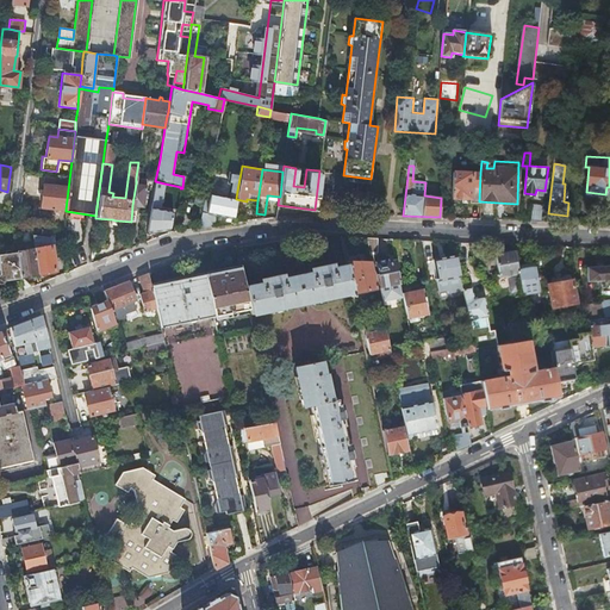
[(480,173),(452,172),(452,198),(470,199),(470,203),(479,203),(479,201),(480,173)]
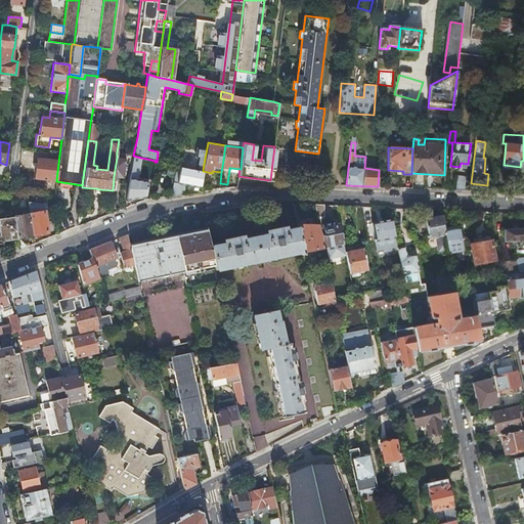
[(59,155),(37,151),(36,159),(37,159),(35,178),(56,180),(59,155)]
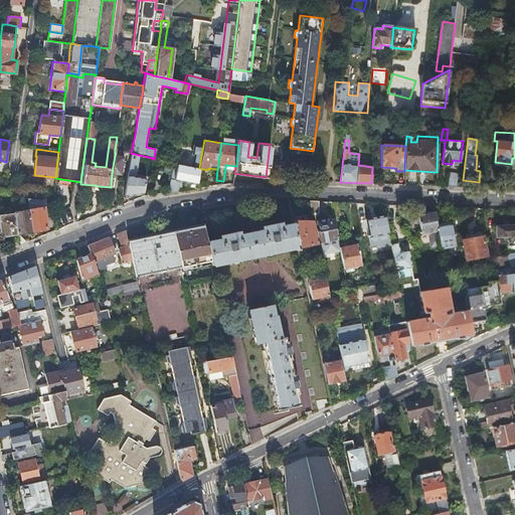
[(139,155),(131,153),(124,197),(143,195),(146,179),(135,177),(137,163),(140,162),(151,164),(152,159),(153,158),(144,156),(139,155)]
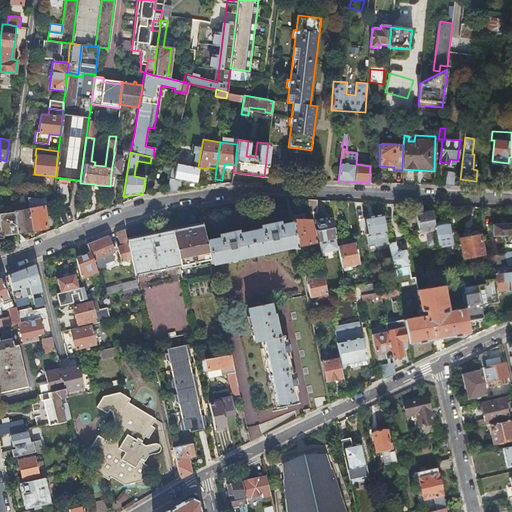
[(195,183),(198,167),(199,160),(200,155),(188,153),(181,160),(180,163),(177,163),(174,175),(170,175),(167,191),(179,189),(181,180),(195,183)]
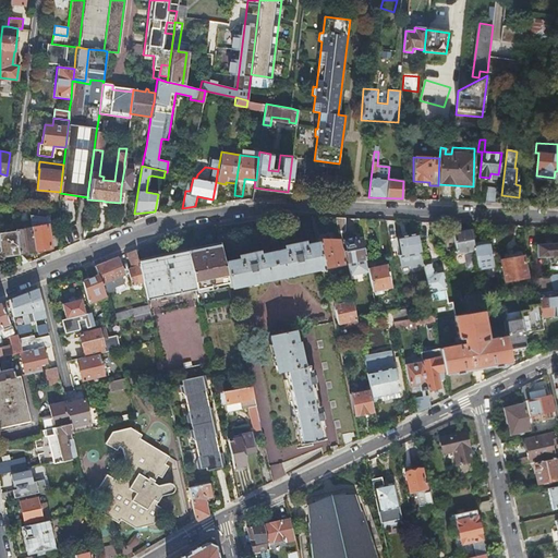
[(133,169),(124,168),(121,187),(131,189),(133,169)]
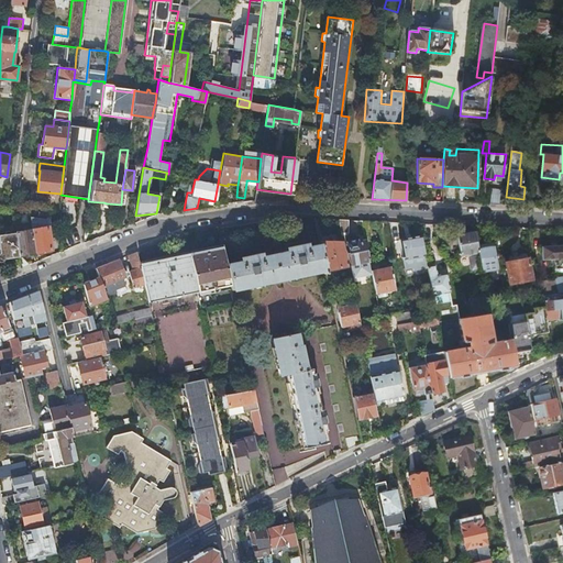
[(188,188),(190,177),(183,175),(179,187),(188,188)]
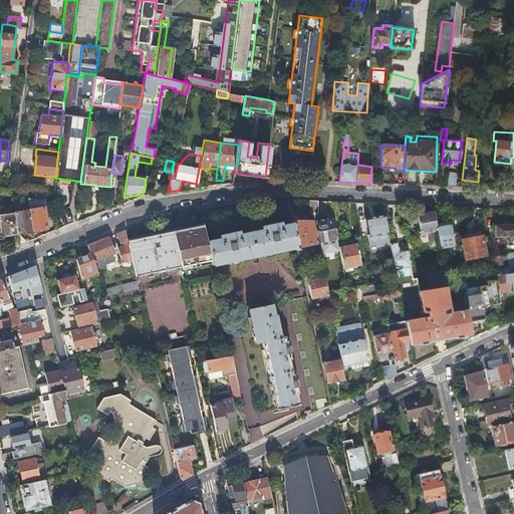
[(448,172),(447,186),(456,187),(457,173),(448,172)]
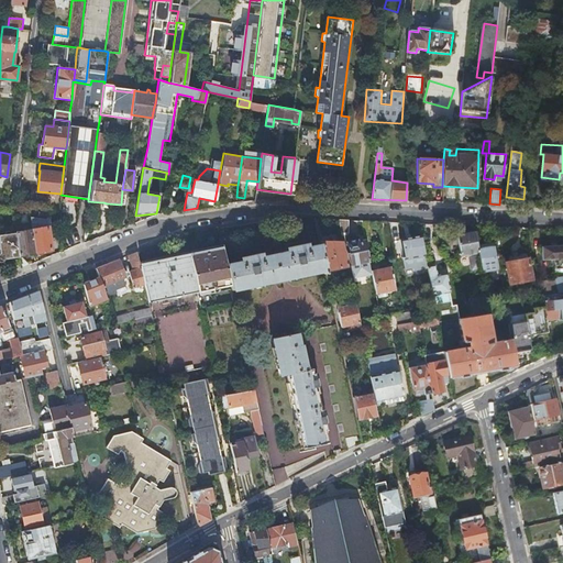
[(31,230),(35,253),(51,250),(47,227),(46,219),(29,217),(31,230)]
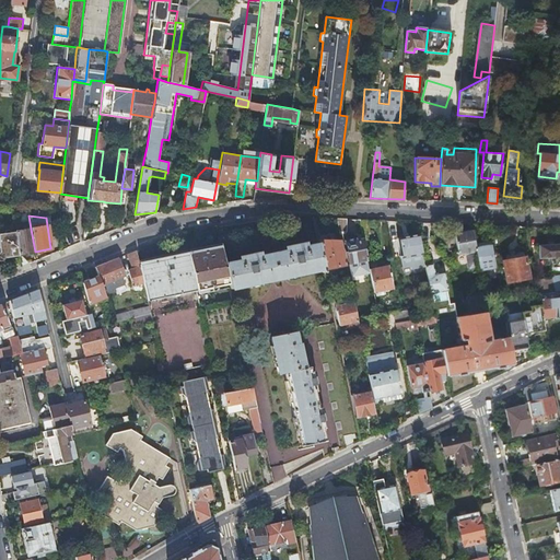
[(346,231),(346,218),(336,218),(339,232),(346,231)]
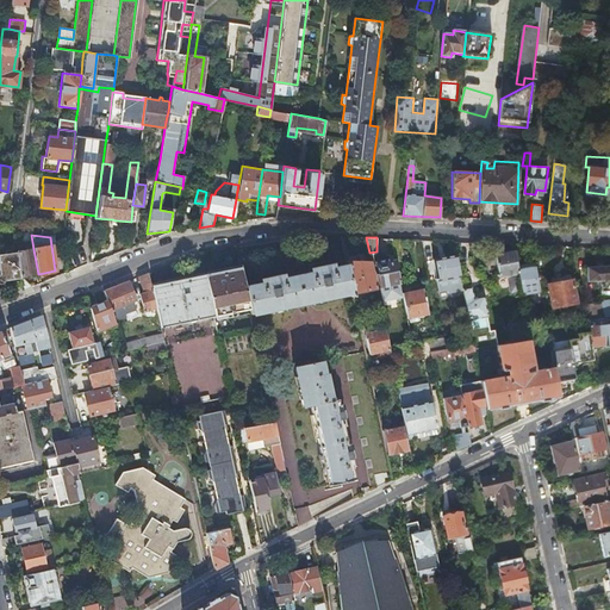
[(402,254),(399,238),(390,238),(393,255),(402,254)]
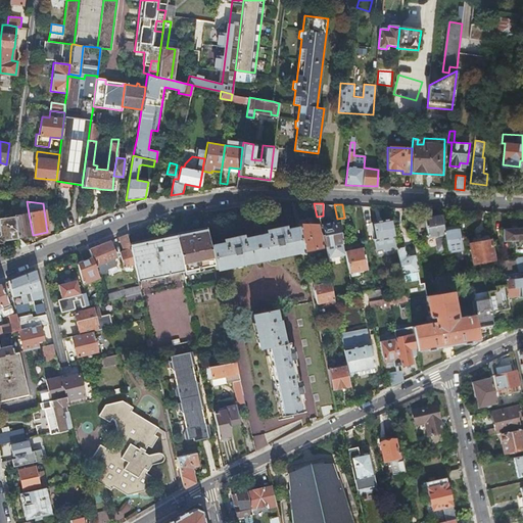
[(4,238),(17,238),(14,216),(9,217),(8,216),(8,214),(6,214),(5,215),(4,216),(4,218),(2,218),(1,210),(0,209),(0,241),(0,242),(2,241),(3,239),(3,238),(2,236),(4,238)]
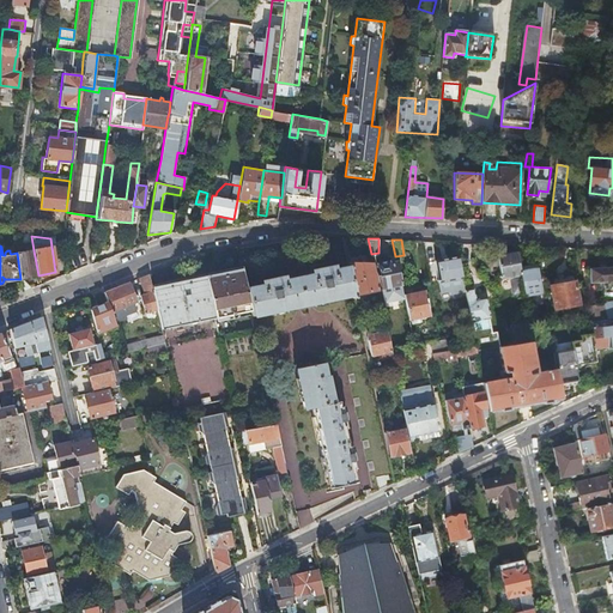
[(20,279),(38,275),(34,250),(17,253),(20,279)]
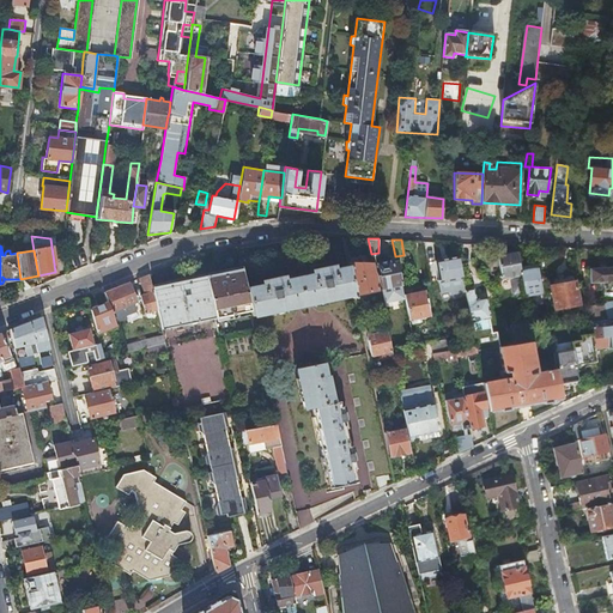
[(523,291),(521,273),(519,266),(516,250),(497,254),(497,255),(499,272),(501,277),(510,275),(513,293),(523,291)]
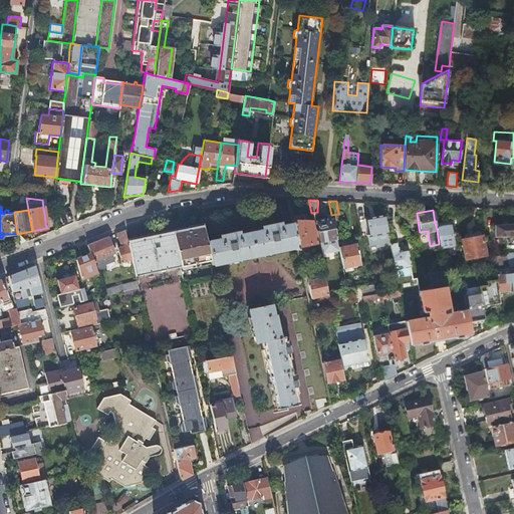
[(389,233),(384,214),(364,218),(367,237),(389,233)]
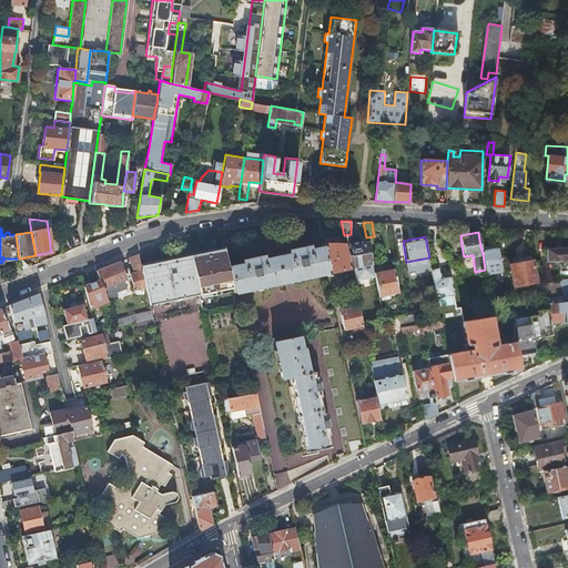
[(463,252),(460,236),(452,239),(454,254),(463,252)]
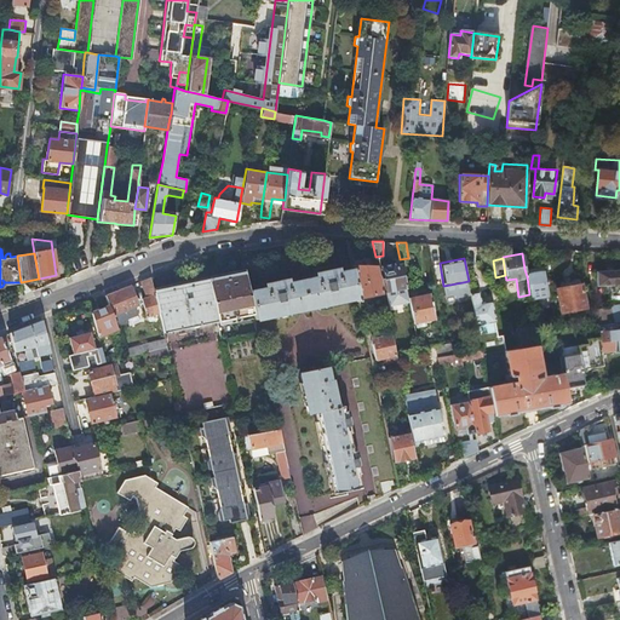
[(406,287),(401,263),(392,265),(392,263),(380,265),(385,292),(406,287)]
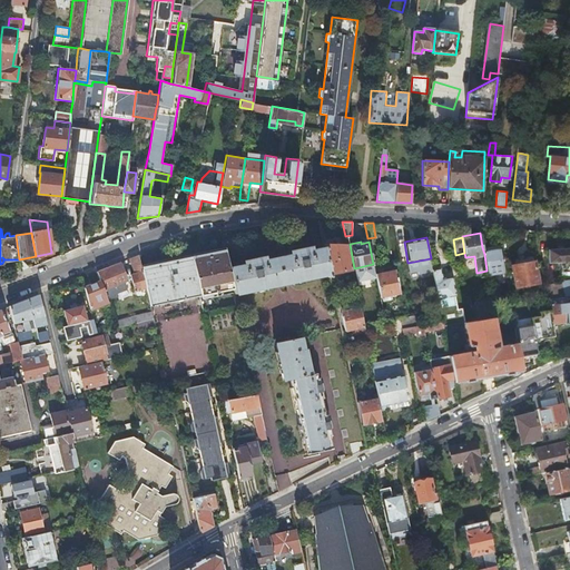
[(330,274),(352,269),(346,245),(324,244),(324,246),(330,274)]
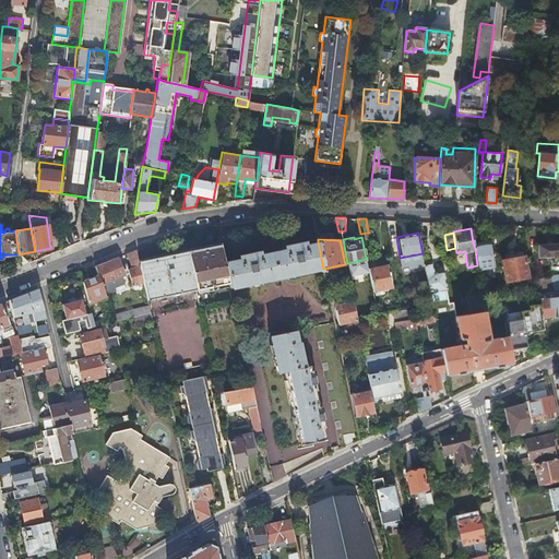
[(478,269),(494,266),(489,239),(473,242),(475,249),(477,265),(478,269)]
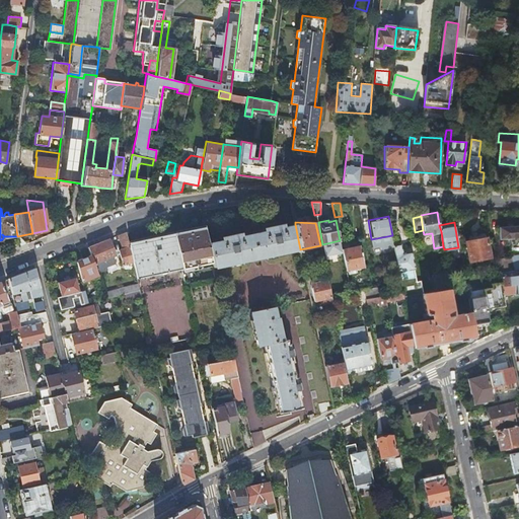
[(301,251),(300,249),(295,224),(288,226),(282,227),(281,224),(263,228),(264,231),(240,236),(239,232),(221,236),(222,240),(208,243),(210,255),(212,262),(213,268),(297,249),(298,251),(301,251)]
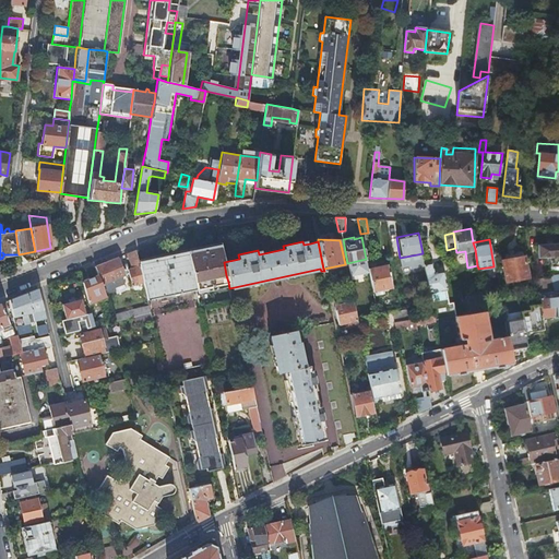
[(226,275),(224,262),(219,242),(187,249),(195,289),(228,282),(226,275)]
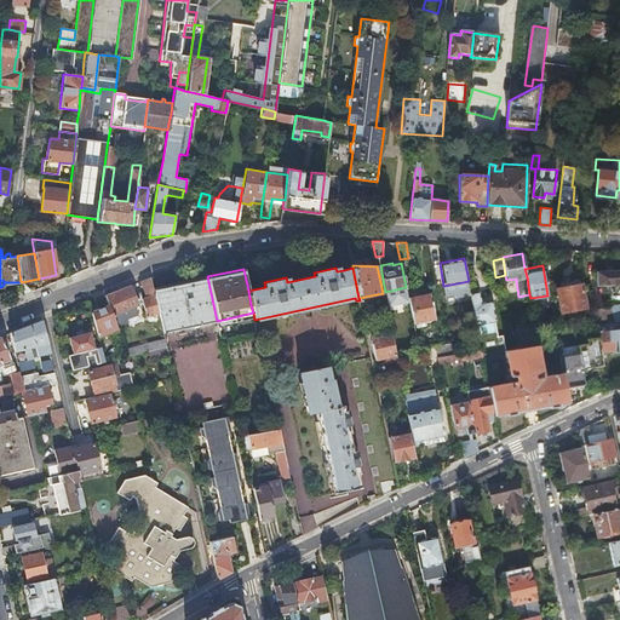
[(619,269),(597,271),(598,286),(610,285),(612,299),(619,298),(619,269)]
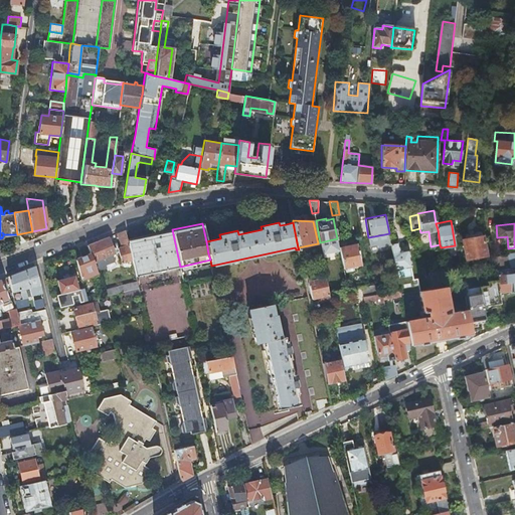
[(132,260),(127,239),(125,229),(117,232),(121,246),(117,247),(121,263),(132,260)]
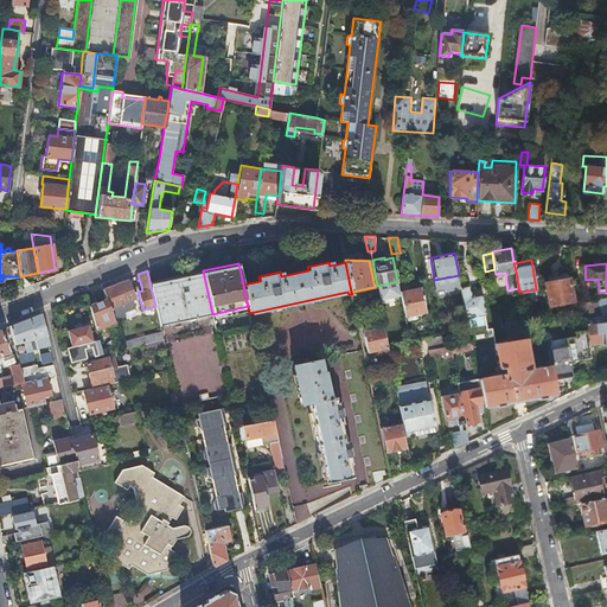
[(160,326),(212,314),(203,270),(149,282),(155,306),(160,326)]
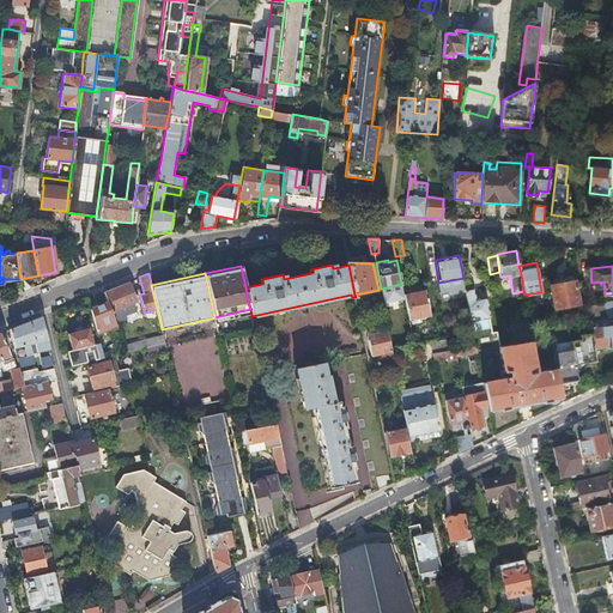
[(109,302),(115,321),(127,317),(127,314),(134,310),(132,303),(137,301),(135,299),(128,281),(104,291),(109,302)]
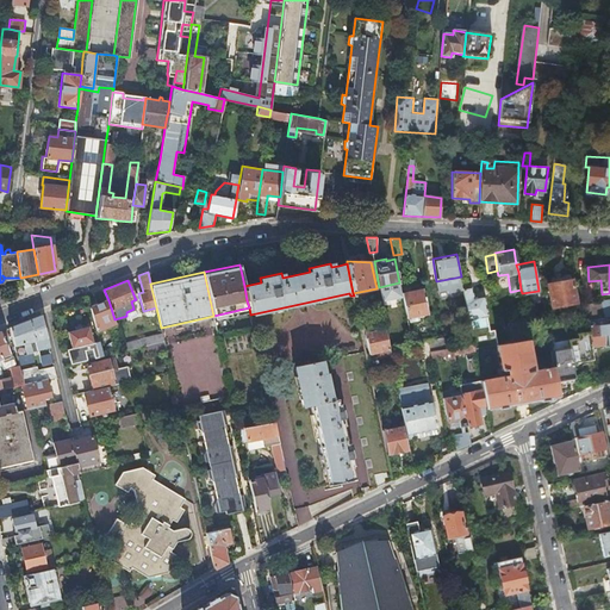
[(573,280),(571,280),(549,285),(548,285),(553,307),(577,303),(573,280)]
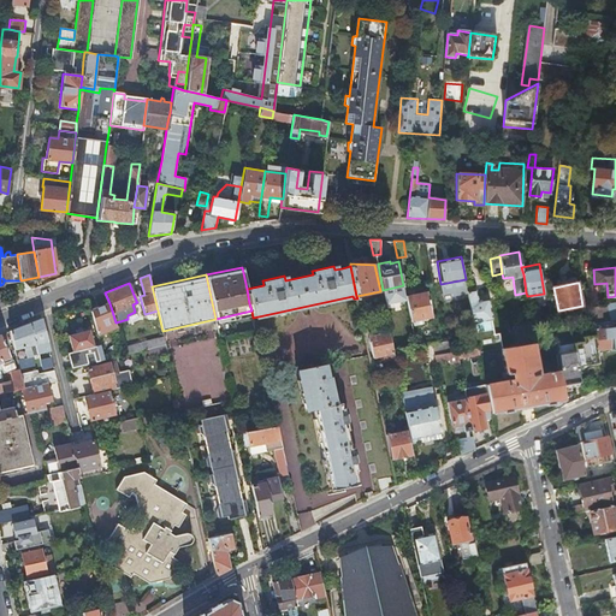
[(473,323),(481,320),(491,319),(492,319),(489,298),(481,300),(478,300),(478,296),(475,289),(467,290),(473,323)]
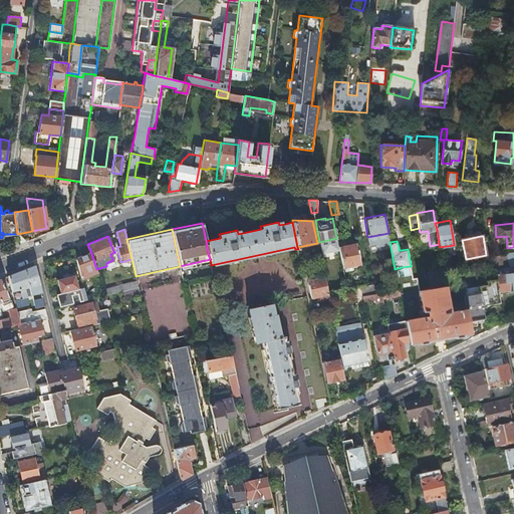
[(337,245),(342,267),(359,263),(355,242),(337,245)]
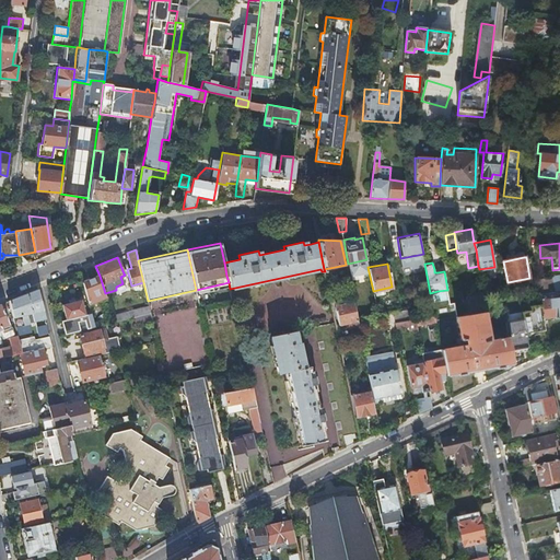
[(394,322),(415,318),(434,316),(430,293),(424,264),(416,266),(418,276),(415,277),(417,287),(412,287),(413,295),(418,294),(418,295),(423,294),(427,311),(411,313),(411,312),(409,311),(408,310),(406,310),(392,312),(394,322)]
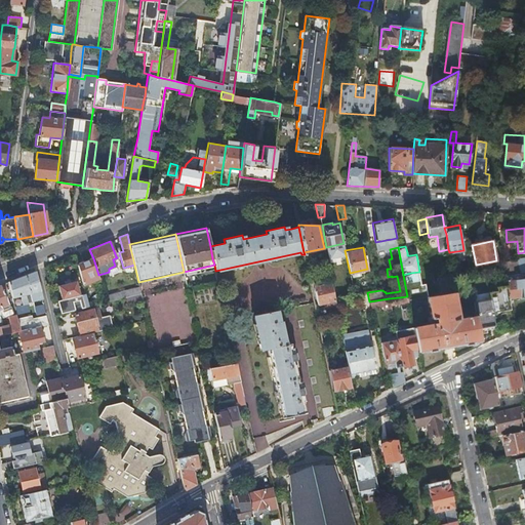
[(89,251),(80,255),(82,261),(91,258),(89,251)]
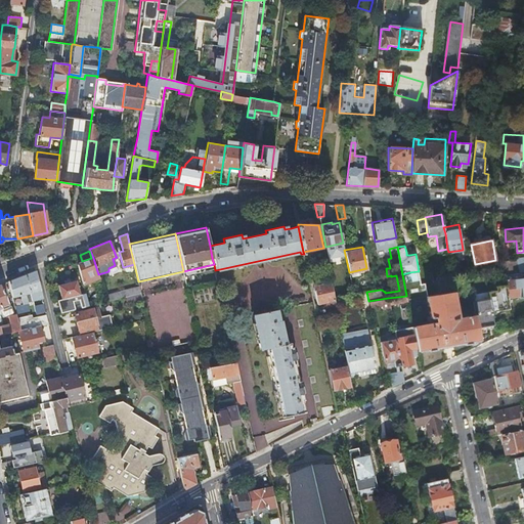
[(504,274),(519,272),(515,256),(500,259),(504,274)]
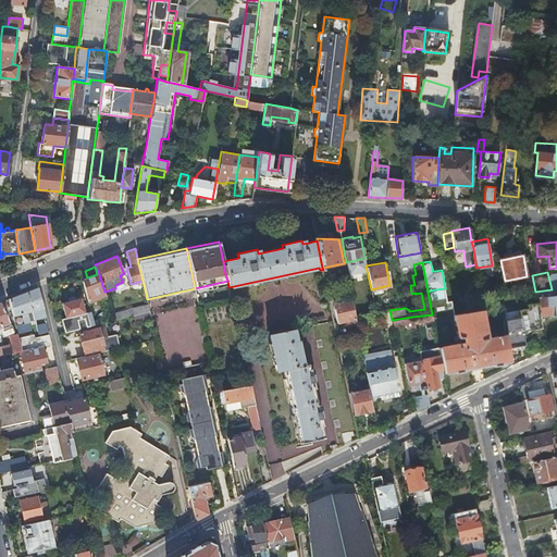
[(82,281),(87,301),(106,294),(104,292),(99,274),(82,281)]
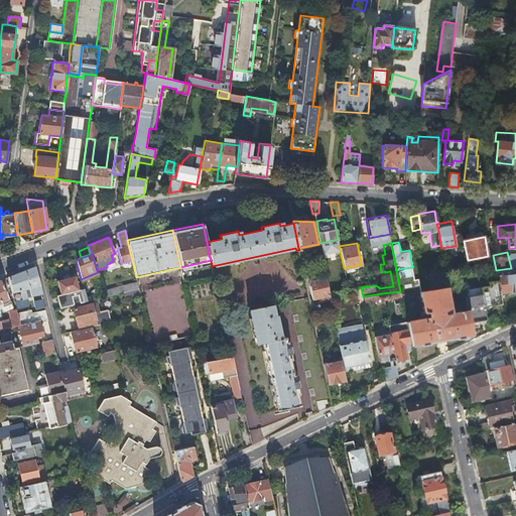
[(30,295),(41,293),(34,266),(8,276),(13,298),(15,309),(28,305),(24,290),(28,289),(30,295)]
